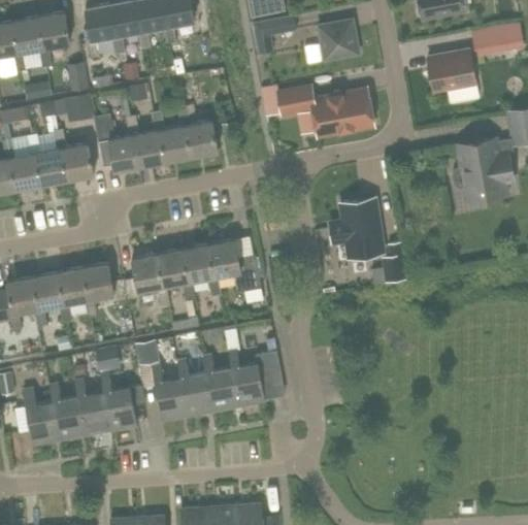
[(122,35),(137,32),(142,31),(136,0),(111,5),(117,36),(111,37),(116,56),(125,54),(122,35)]
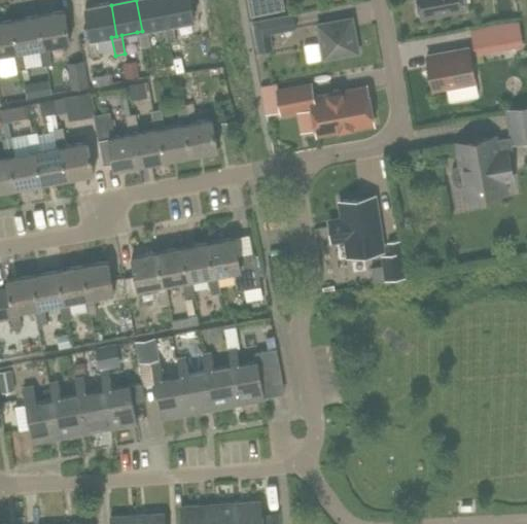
[(136,0),(142,31),(137,32),(140,50),(150,48),(146,30),(163,28),(168,27),(163,0),(136,0)]
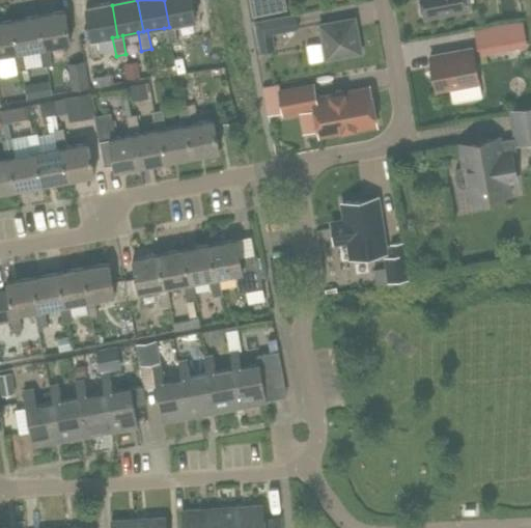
[(191,0),(164,0),(169,27),(164,28),(167,46),(177,44),(174,26),(195,22),(191,0)]
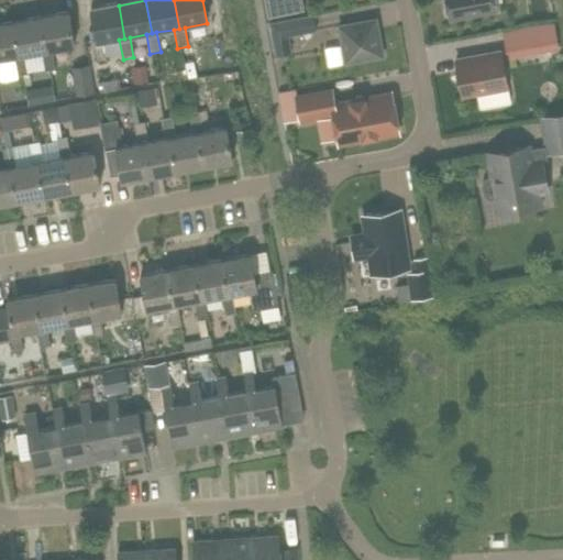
[(264,0),(268,20),(305,13),(301,0),(264,0)]
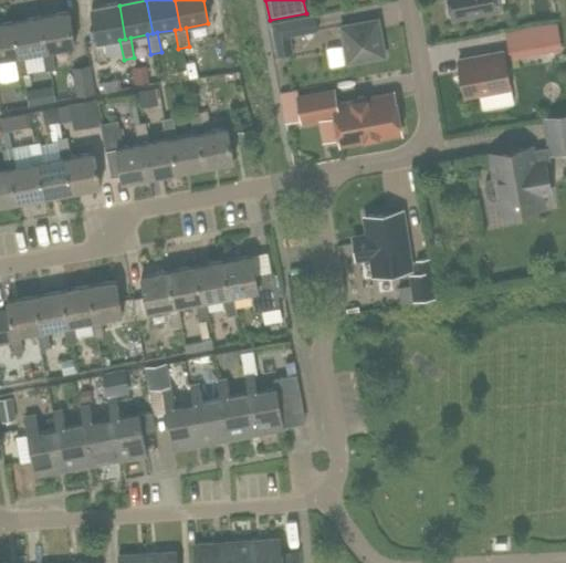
[(448,0),(452,25),(501,18),(498,0),(448,0)]
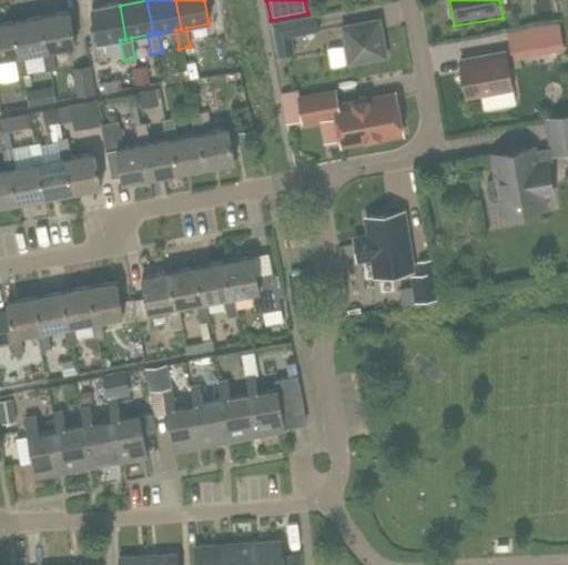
[(120,6),(92,10),(98,42),(92,43),(97,64),(98,64),(102,63),(107,62),(107,60),(103,43),(120,40),(125,39),(120,6)]
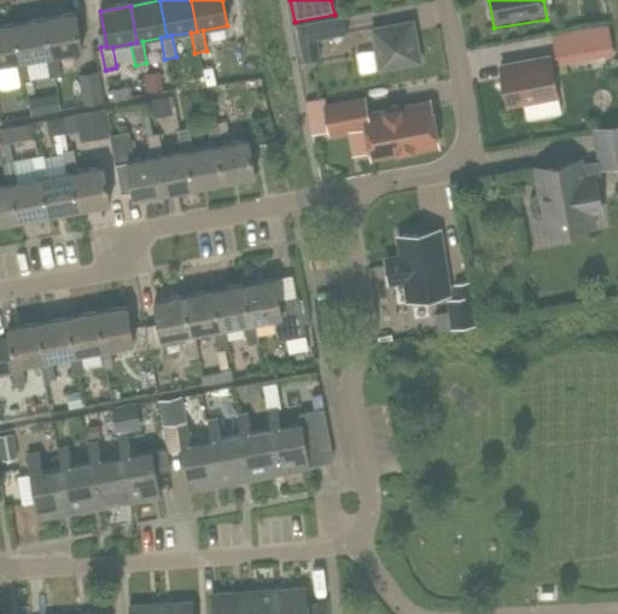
[(51,58),(45,59),(48,80),(54,80),(60,79),(57,57),(82,52),(75,16),(44,22),(51,58)]
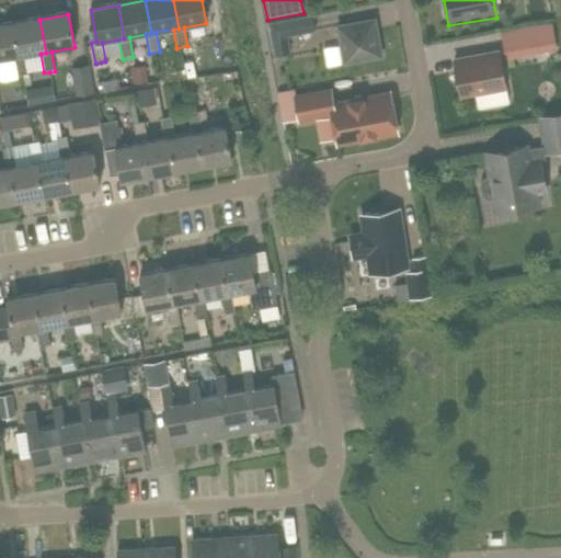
[(268,25),(274,58),(290,56),(287,38),(316,33),(312,16),(268,25)]
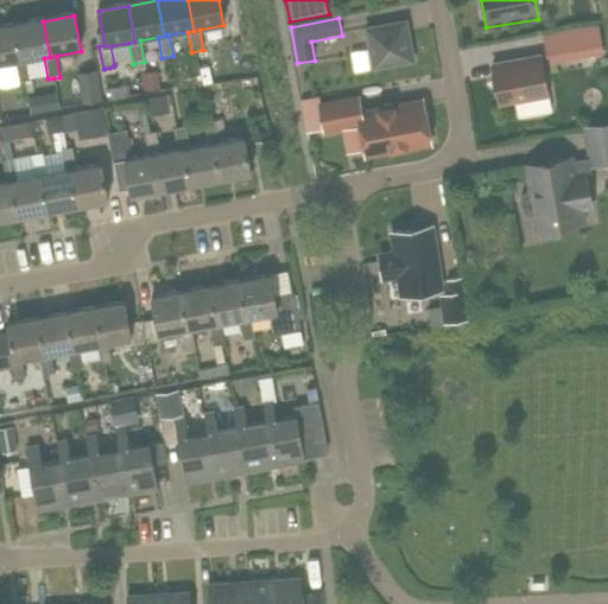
[(43,21),(14,26),(20,63),(16,63),(19,84),(24,83),(30,82),(26,62),(44,58),(50,57),(43,21)]
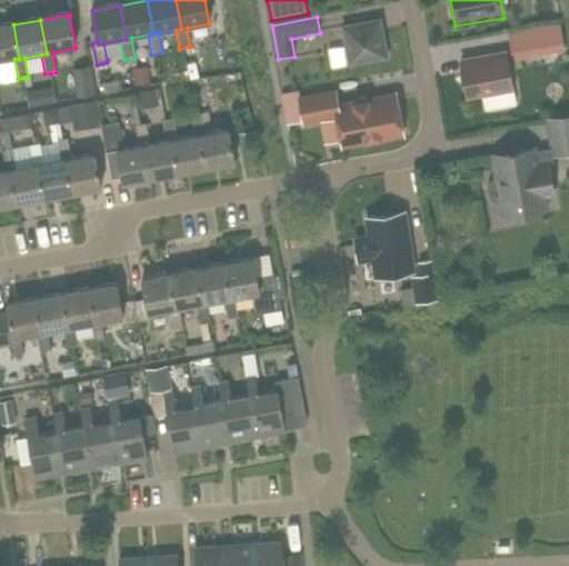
[(388,59),(380,21),(342,28),(350,66),(388,59)]
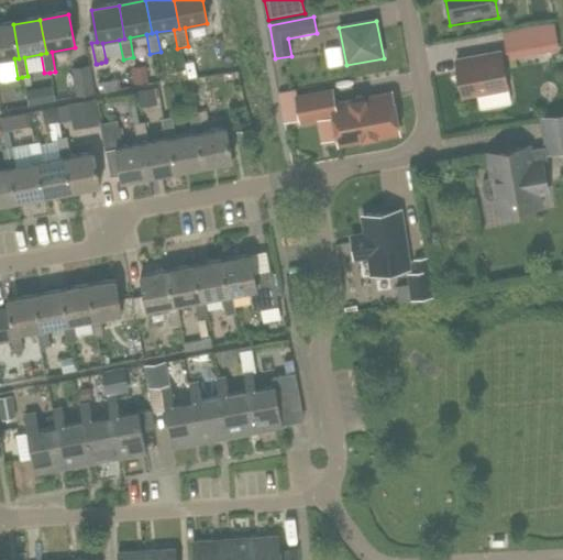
[(13,24),(0,26),(0,81),(18,78),(14,58),(19,58),(13,24)]
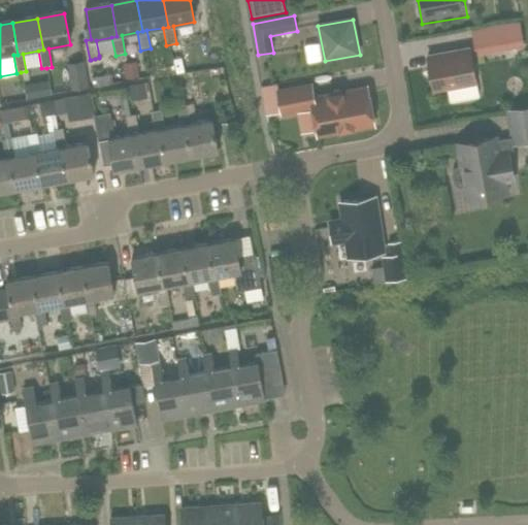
[(520,25),(498,29),(480,32),(482,40),(483,46),(483,48),(486,48),(501,45),(502,52),(524,47),(520,25)]
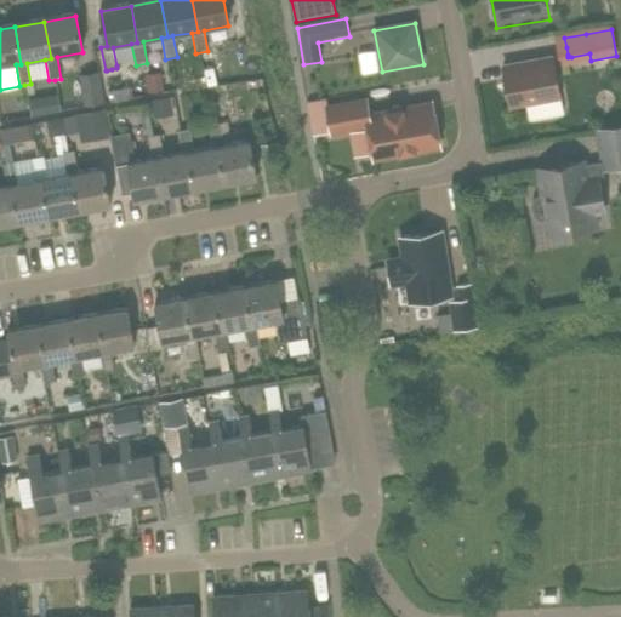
[(503,69),(510,107),(525,104),(529,121),(563,115),(553,60),(503,69)]
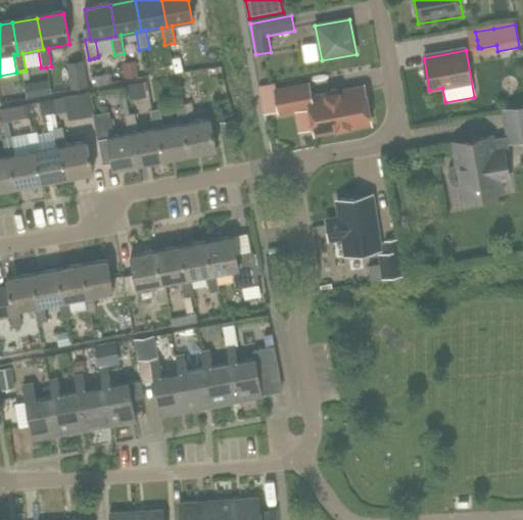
[(122,64),(125,80),(138,77),(135,61),(122,64)]
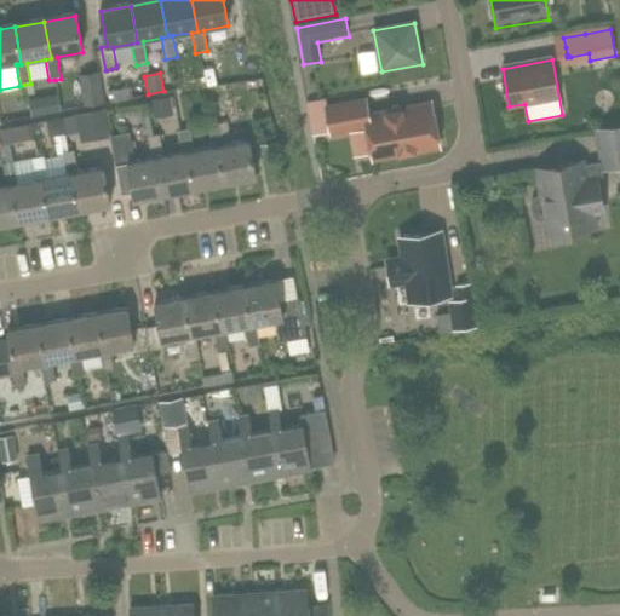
[(79,79),(84,109),(90,108),(104,105),(104,101),(99,75),(89,78),(79,79)]
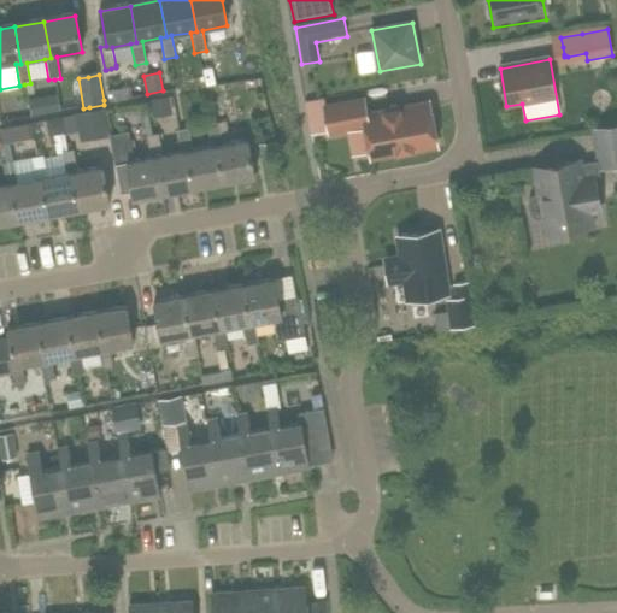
[(47,115),(60,112),(57,95),(45,99),(47,115)]
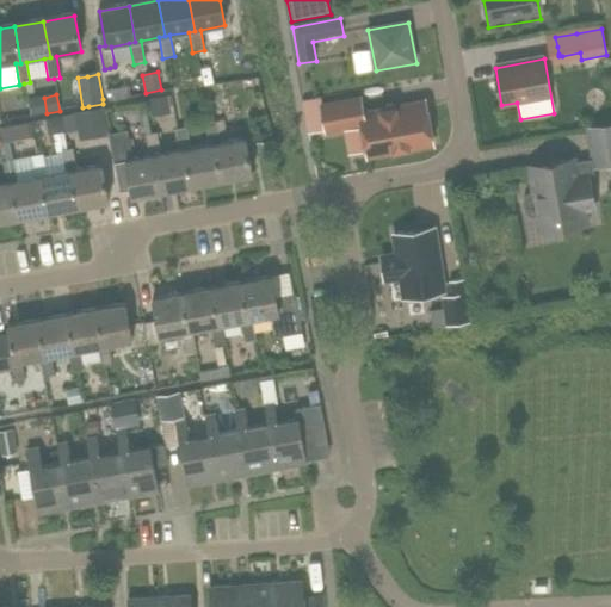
[(152,121),(172,116),(168,98),(148,103),(152,121)]
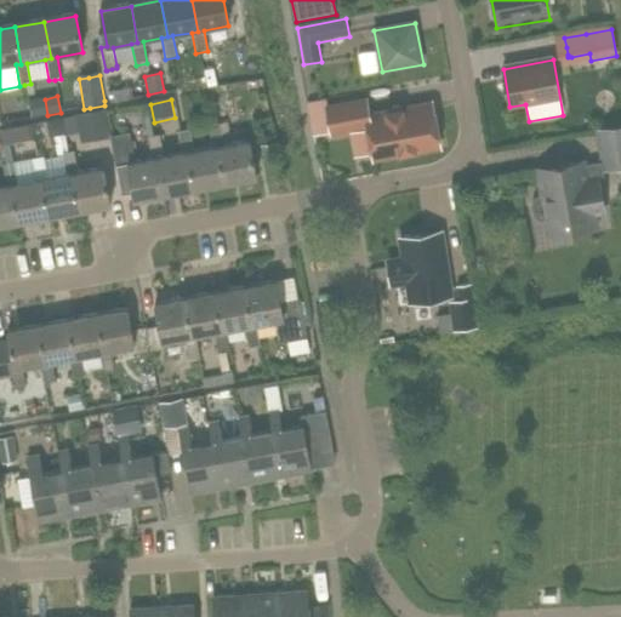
[(314,137),(332,135),(331,133),(331,129),(328,110),(329,109),(328,100),(307,103),(314,137)]
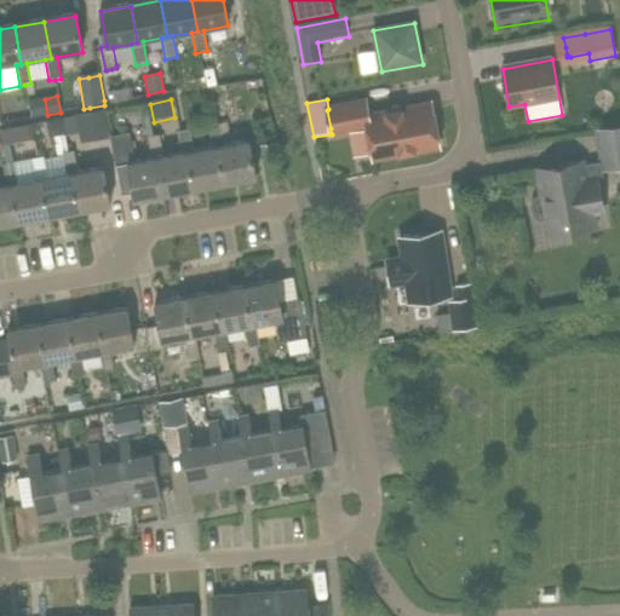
[(369,131),(374,156),(374,159),(382,157),(382,159),(384,160),(396,157),(397,154),(414,151),(415,151),(418,154),(429,151),(430,149),(431,148),(438,147),(430,107),(379,116),(368,119),(365,103),(363,103),(361,104),(351,105),(337,108),(327,110),(331,131),(331,133),(332,134),(336,133),(340,132),(346,131),(348,131),(367,127),(368,127),(369,131)]
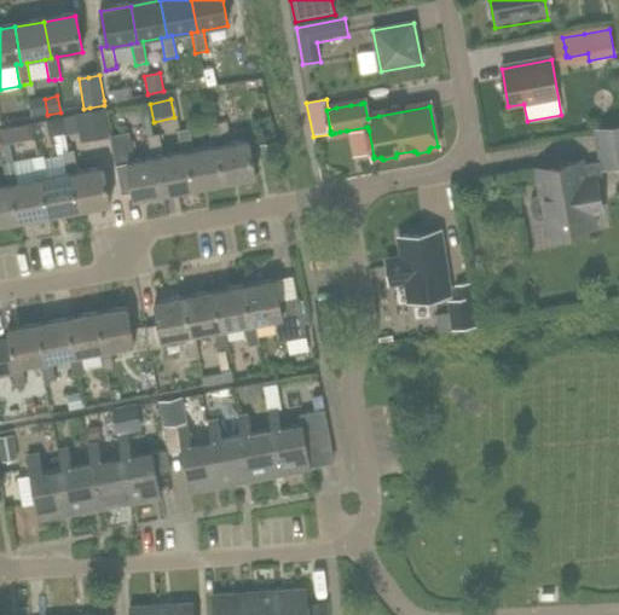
[(81,145),(110,139),(104,111),(75,117),(81,145)]
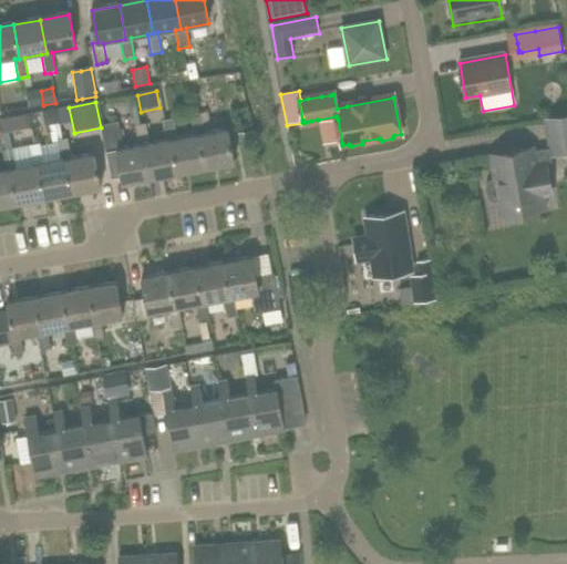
[(58,109),(43,112),(45,126),(60,124),(58,109)]
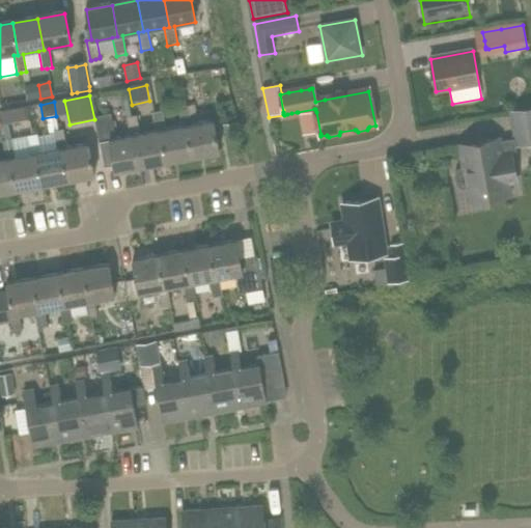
[(26,107),(11,110),(15,123),(28,120),(26,107)]
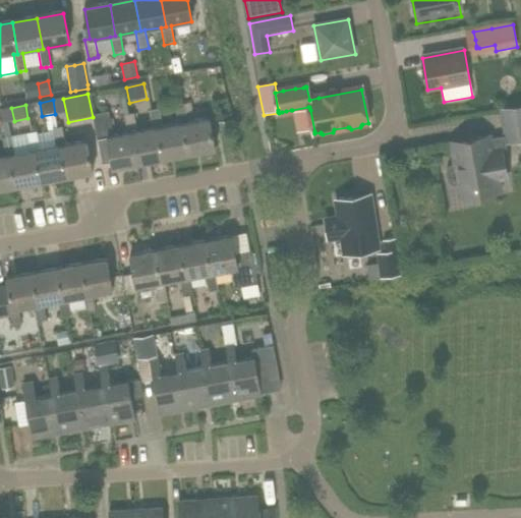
[(183,124),(189,155),(215,150),(210,119),(187,123),(184,106),(175,107),(178,125),(183,124)]
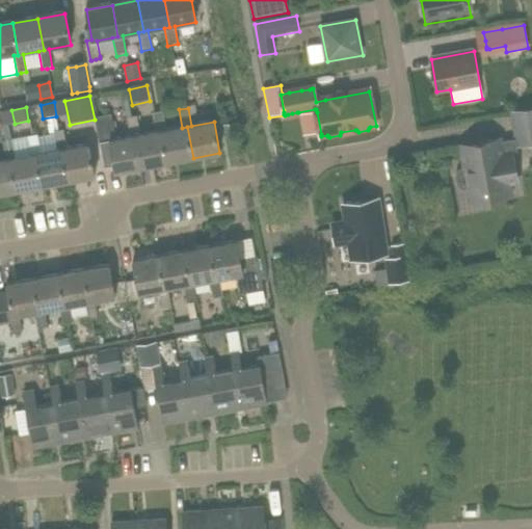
[(531,108),(515,111),(522,148),(531,146),(531,108)]
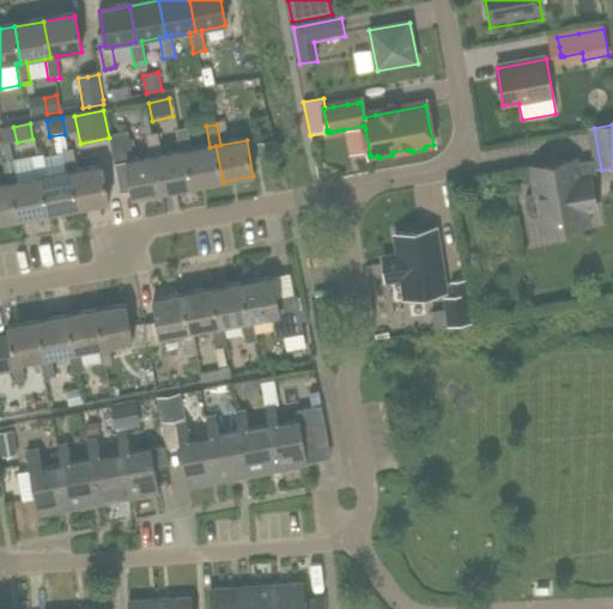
[(216,146),(210,147),(190,151),(187,129),(181,131),(176,132),(180,153),(186,152),(193,188),(223,182),(216,146)]
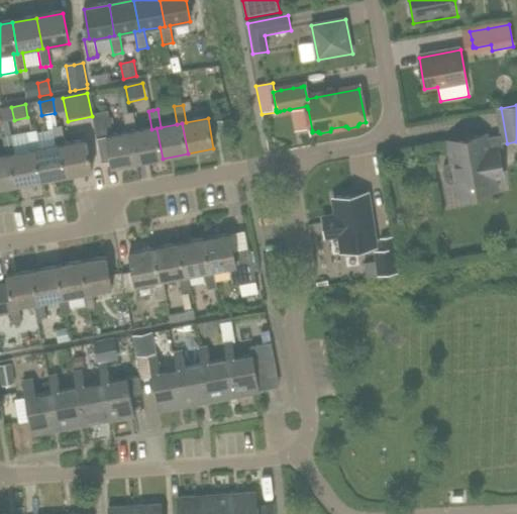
[(131,133),(126,134),(111,137),(106,113),(92,116),(97,140),(106,138),(112,169),(137,164),(131,133)]
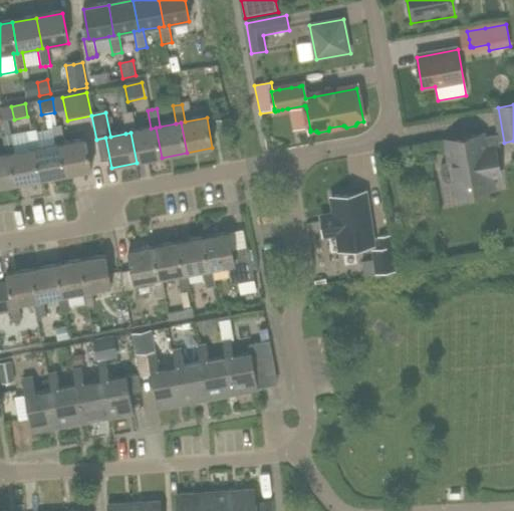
[(156,128),(151,129),(135,132),(132,113),(122,115),(125,134),(131,133),(137,163),(162,158),(156,128)]
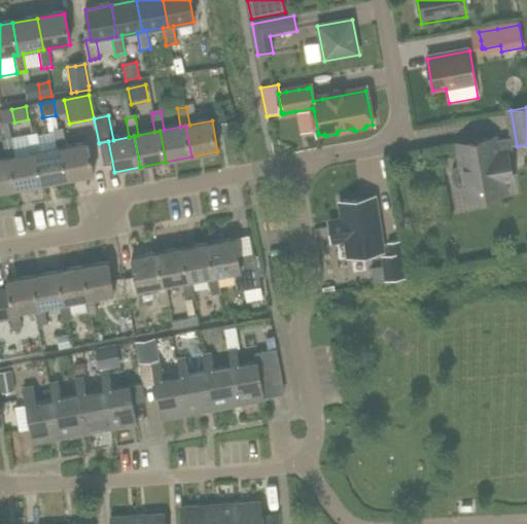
[(58,131),(53,132),(57,150),(62,149),(67,180),(94,175),(88,144),(66,148),(63,130),(58,131)]
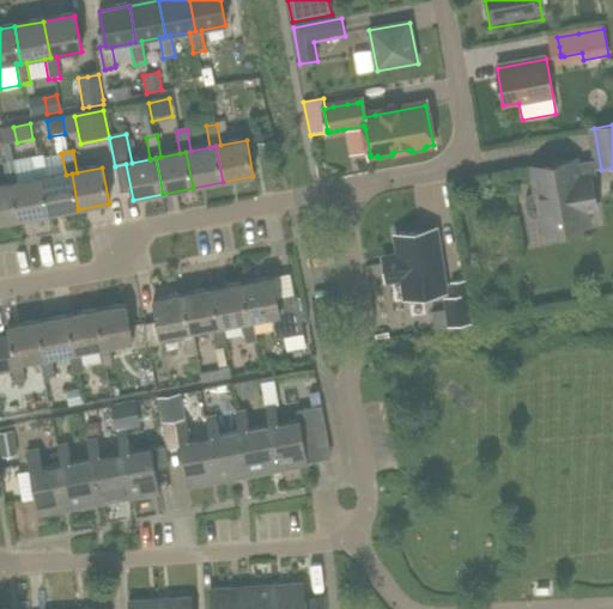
[(37,158),(31,159),(31,160),(36,180),(41,178),(48,215),(78,209),(72,174),(66,175),(47,178),(43,157),(37,158)]
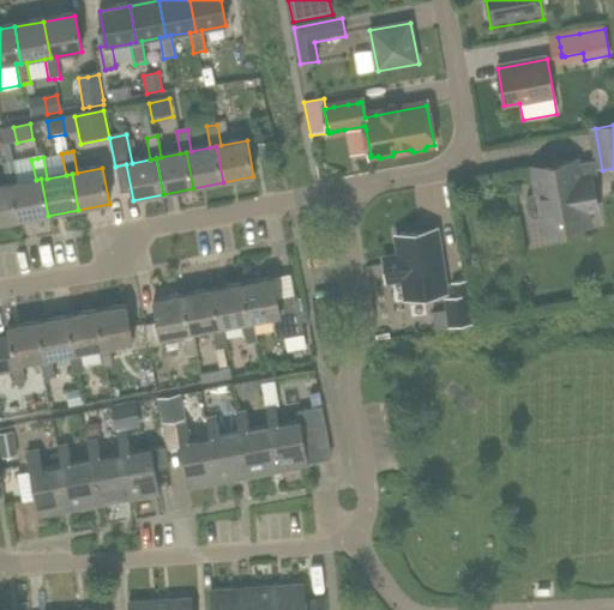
[(13,162),(2,164),(6,186),(12,185),(19,221),(48,216),(41,179),(36,180),(31,161),(13,164),(13,162)]
